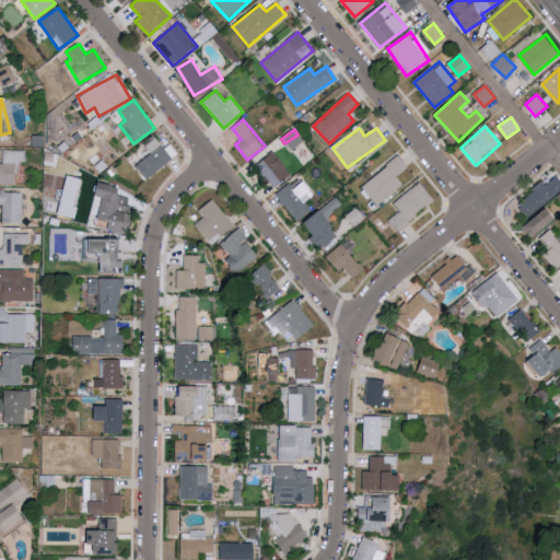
[(170,143),(165,148),(154,137),(144,146),(151,153),(137,166),(149,179),(178,152),(170,143)]
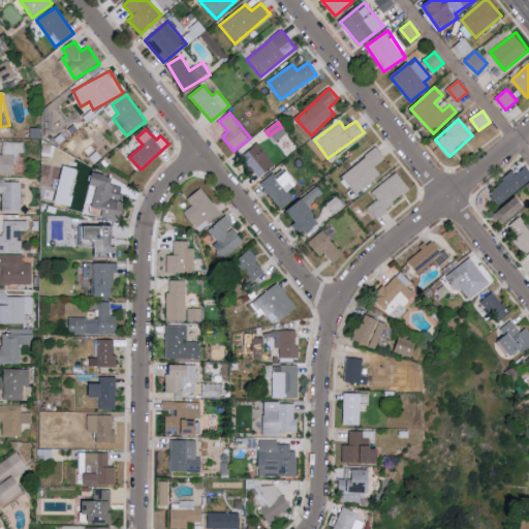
[(0,174),(16,175),(16,155),(24,155),(24,142),(2,142),(2,154),(0,154),(0,174)]
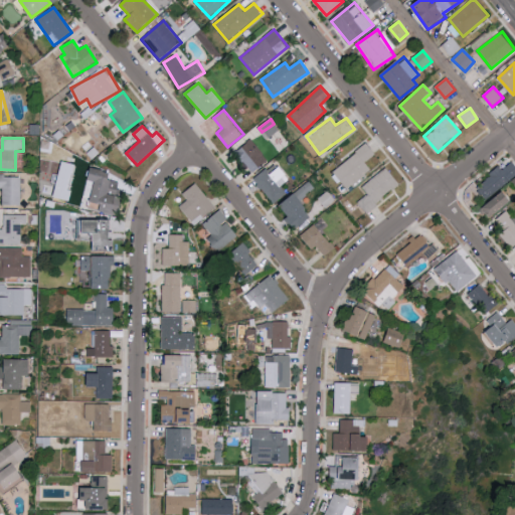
[(269,159),(250,140),(235,154),(253,173),(269,159)]
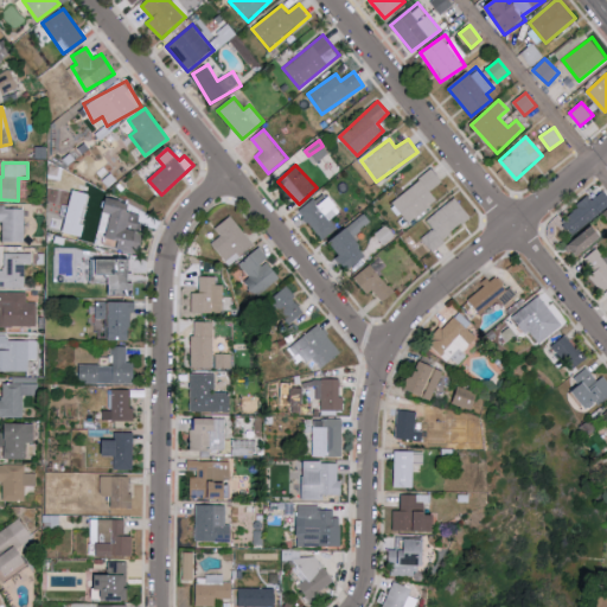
[(409,223),(439,200),(432,190),(442,181),(434,170),(393,200),(409,223)]
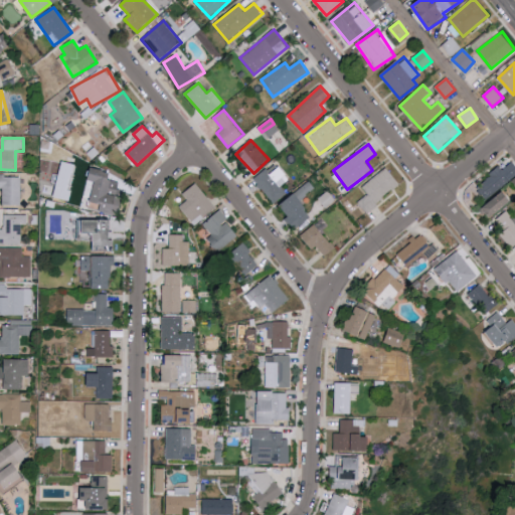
[(75,163),(62,161),(54,196),(71,200),(73,189),(70,188),(75,163)]
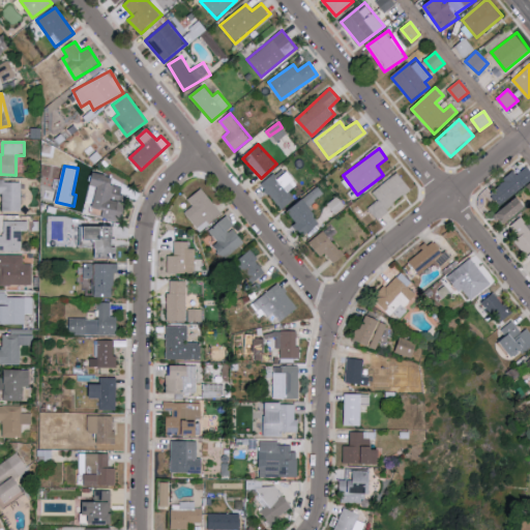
[(289,192),(298,183),(284,166),(261,184),(283,210),(296,200),(289,192)]
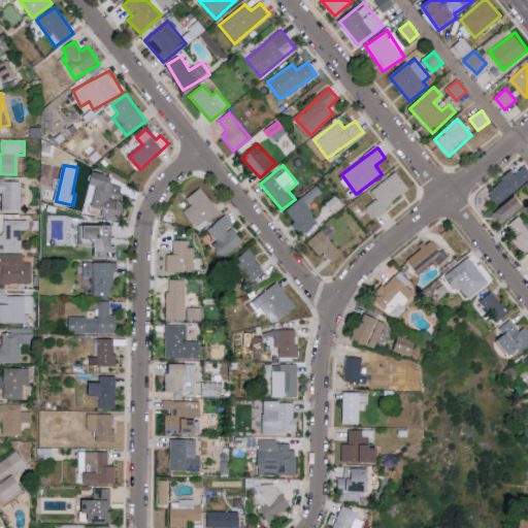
[(489,192),(501,205),(527,179),(527,168),(525,165),(516,173),(513,170),(489,192)]
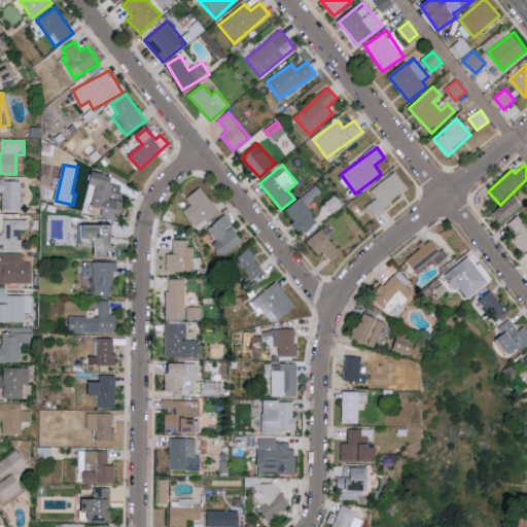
[(410,188),(395,171),(371,191),(377,199),(366,207),(375,217),(410,188)]
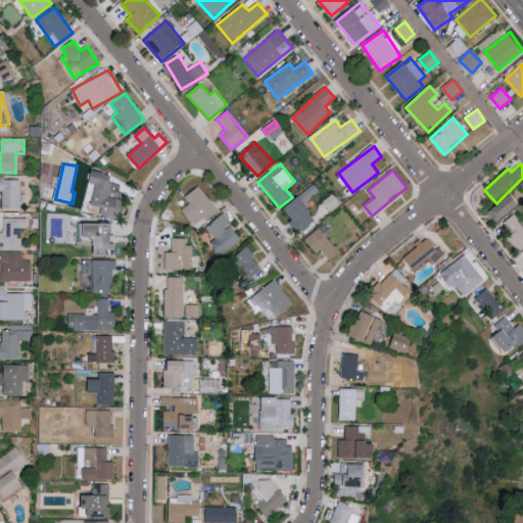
[(103,215),(119,217),(123,185),(113,184),(114,174),(93,171),(92,183),(97,184),(94,204),(104,206),(103,215)]
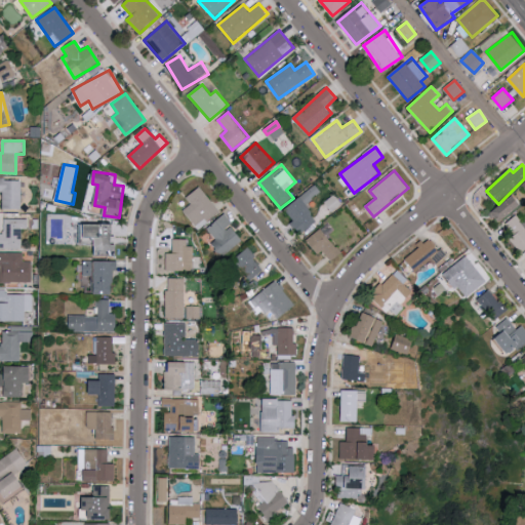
[(3,208),(23,208),(22,178),(0,178),(0,191),(3,192),(3,208)]
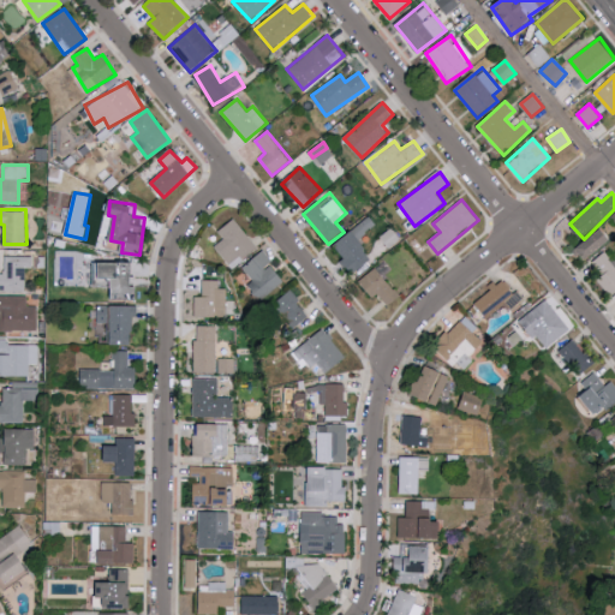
[(335,243),(357,273),(375,258),(359,237),(376,225),(370,218),(335,243)]
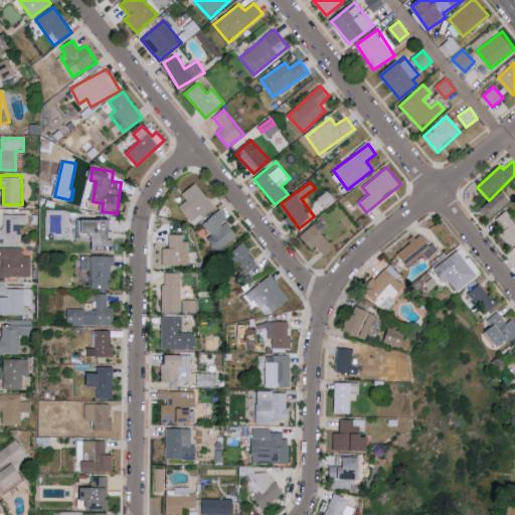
[(183,193),(188,199),(180,206),(195,224),(216,207),(196,183),(183,193)]
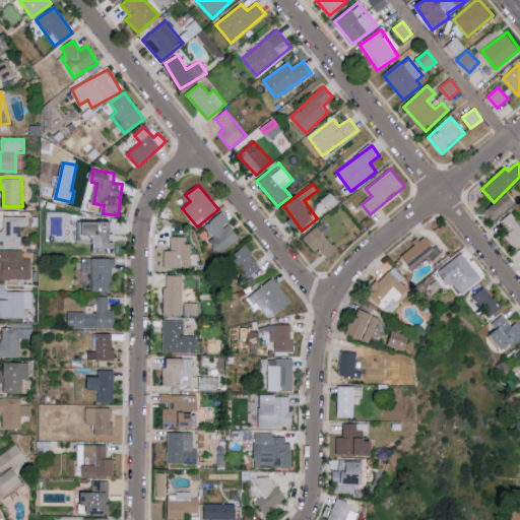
[(489,208),(497,219),(519,203),(511,193),(489,208)]
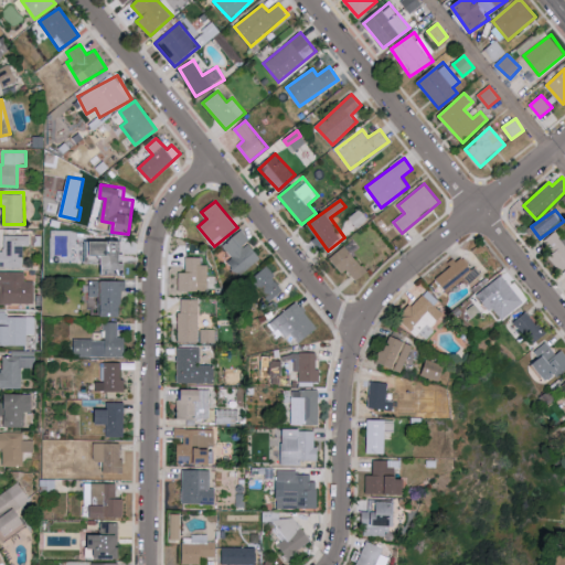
[(562,270),(564,268),(564,236),(558,228),(540,245),(562,270)]
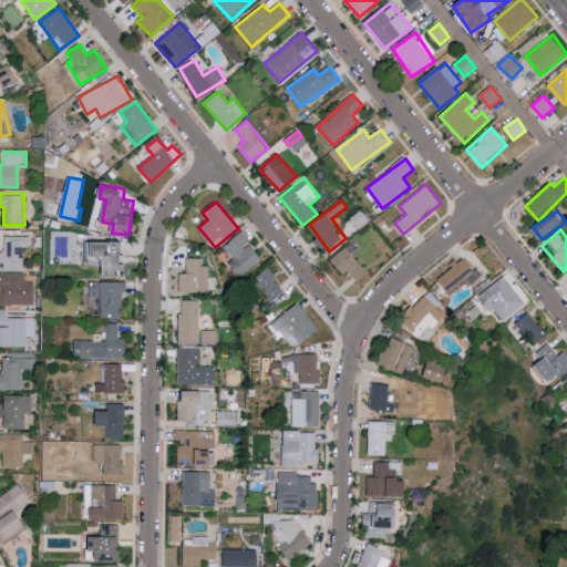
[(223,247),(233,258),(228,263),(239,277),(263,259),(250,244),(253,241),(244,230),(223,247)]
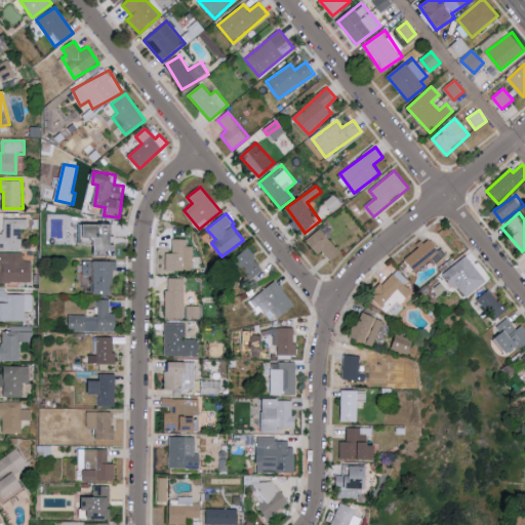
[(0,247),(23,247),(22,235),(32,235),(32,214),(22,214),(22,218),(4,218),(4,233),(0,233),(0,247)]
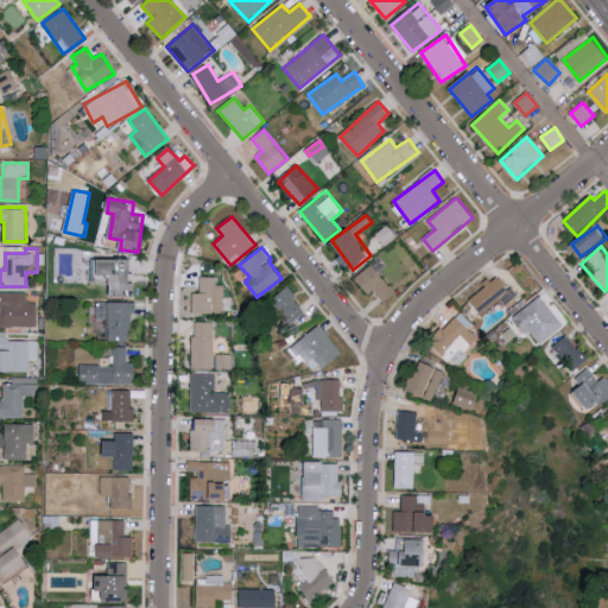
[(94,259),(94,283),(113,283),(113,295),(140,295),(140,278),(143,278),(143,258),(94,259)]
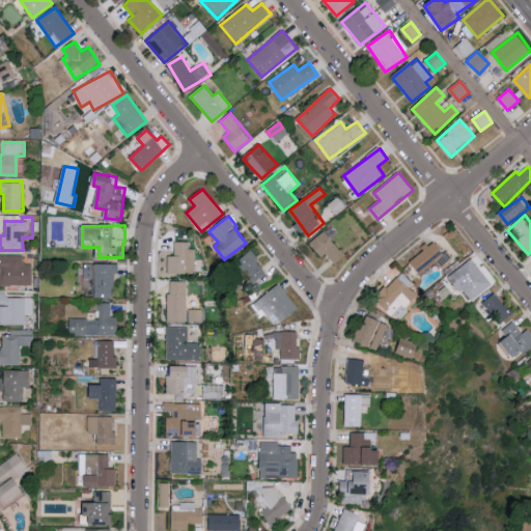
[(310,242),(322,257),(327,253),(335,264),(345,256),(325,230),(310,242)]
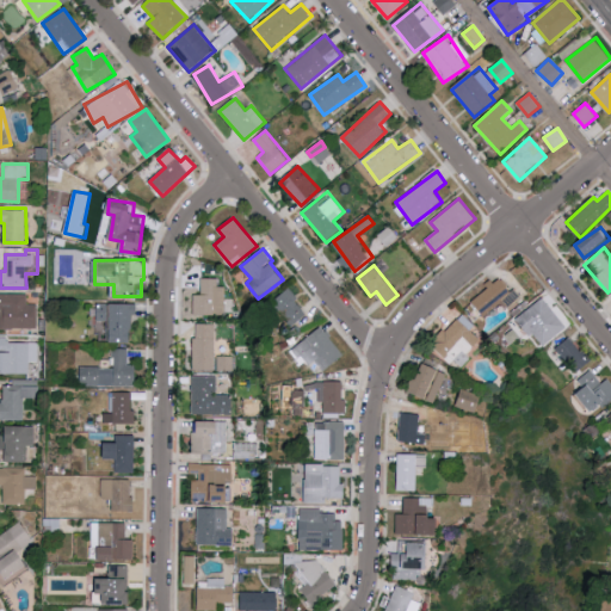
[(504,302),(508,308),(519,300),(503,277),(471,301),(483,316),(504,302)]
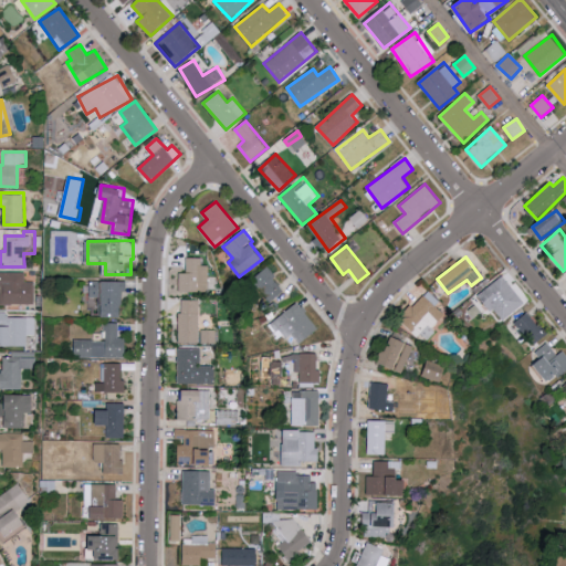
[(179,291),(208,292),(208,265),(201,265),(201,258),(186,258),(186,272),(179,272),(179,291)]
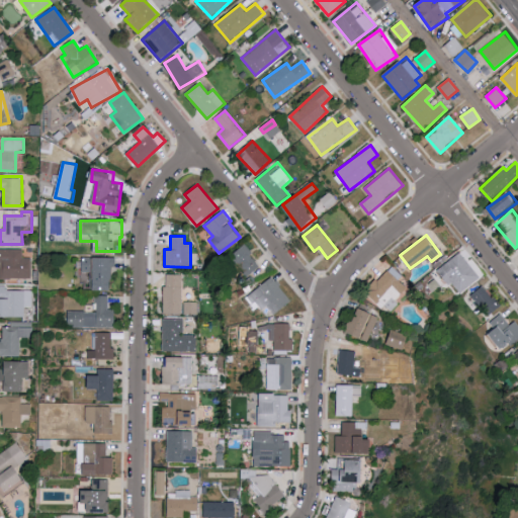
[(261,265),(243,245),(231,257),(244,272),(250,267),(254,271),(261,265)]
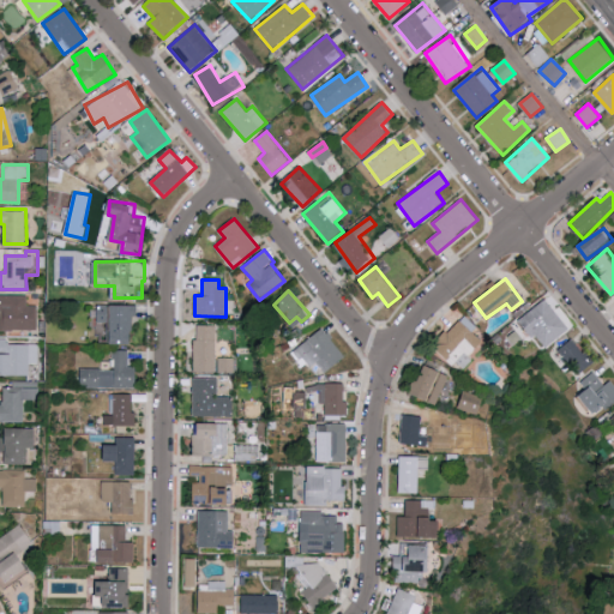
[(37,305),(28,305),(28,294),(0,294),(0,330),(37,330),(37,305)]
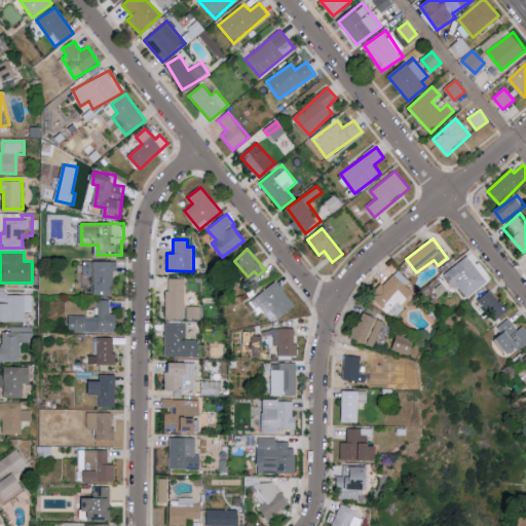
[(488,283),(468,256),(446,272),(465,299),(488,283)]
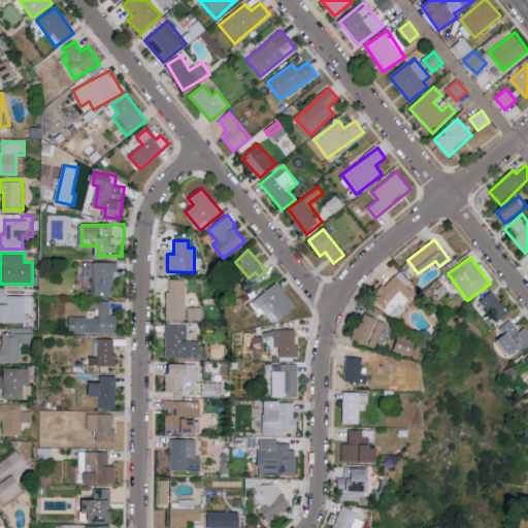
[(116,295),(117,264),(84,264),(84,279),(94,279),(94,295),(116,295)]
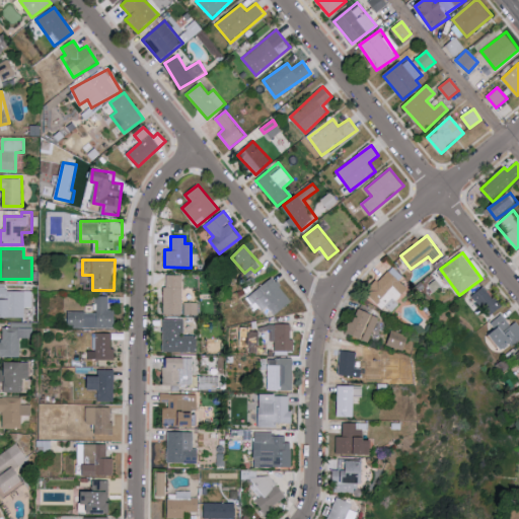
[(391,310),(410,288),(399,280),(402,276),(390,267),(368,295),(383,308),(385,306),(391,310)]
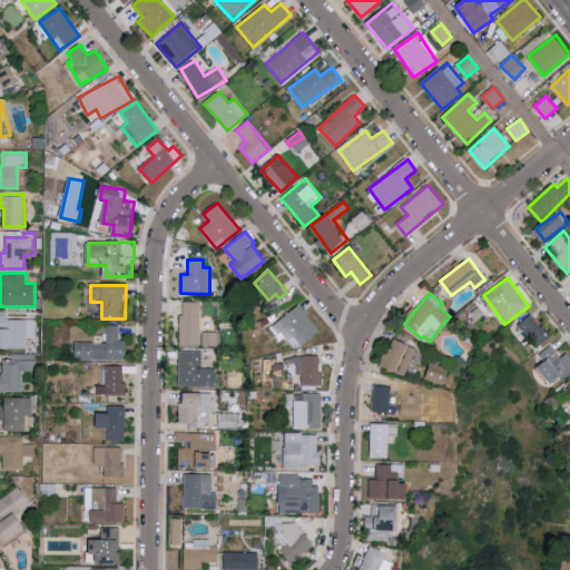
[(200,346),(202,302),(182,301),(180,345),(200,346)]
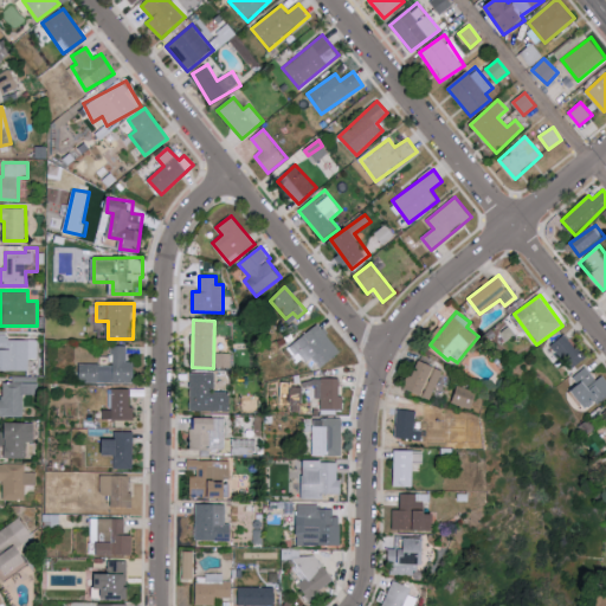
[(320,366),(341,353),(322,324),(291,345),(304,363),(314,358),(320,366)]
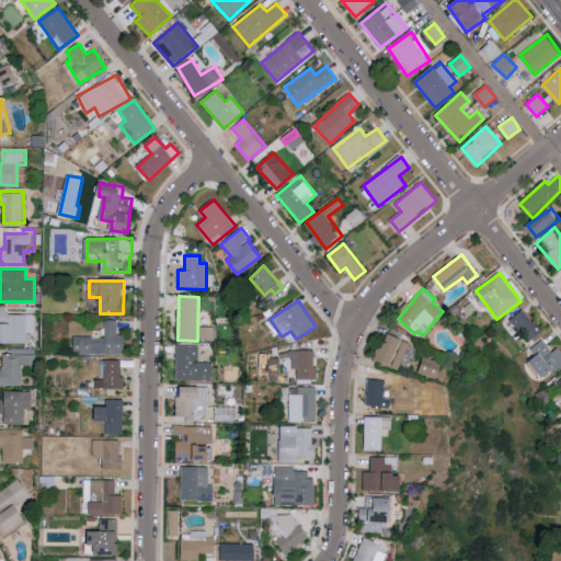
[(35,333),(35,315),(7,315),(7,309),(0,309),(0,342),(27,343),(27,332),(35,333)]
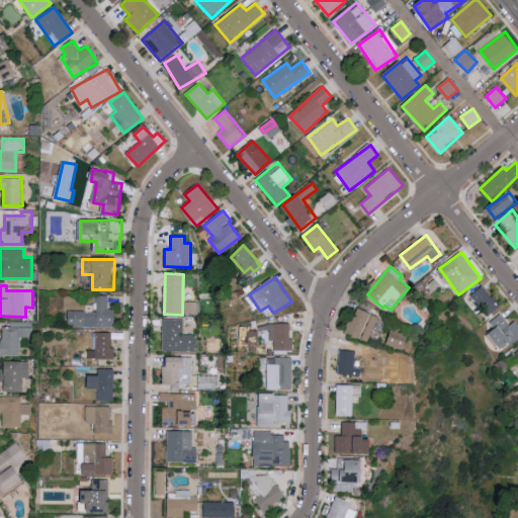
[(472,293),(486,316),(500,308),(487,285),(472,293)]
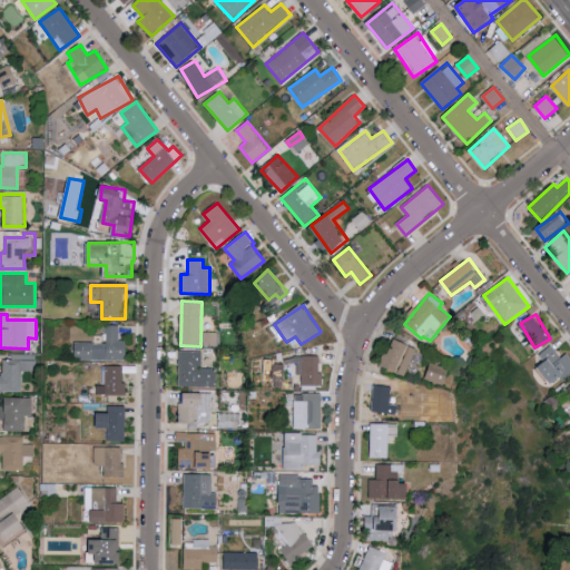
[(106,325),(106,342),(75,343),(76,361),(127,360),(127,341),(119,341),(119,325),(106,325)]
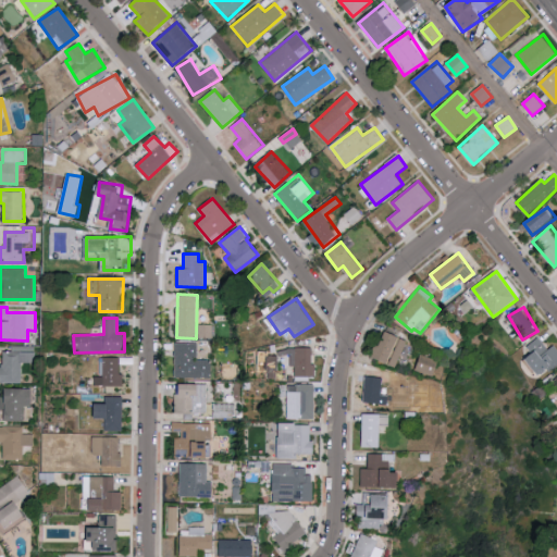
[(214,324),(197,324),(197,338),(214,338),(214,324)]
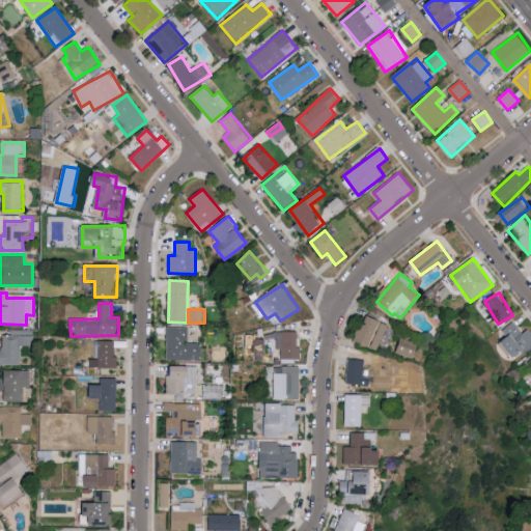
[(378,350),(389,325),(366,315),(356,340),(378,350)]
